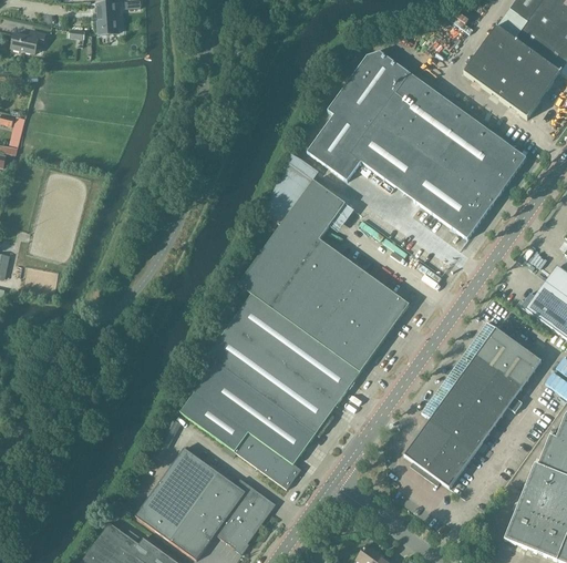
[(116,0),(96,2),(98,11),(98,18),(98,19),(99,29),(99,32),(106,32),(110,32),(110,31),(117,31),(117,21),(116,0)]
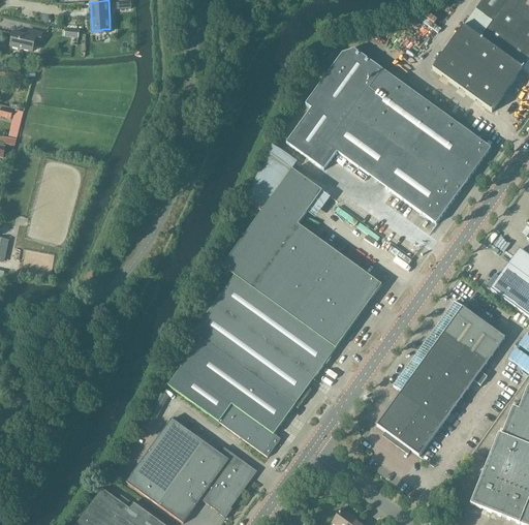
[(479,0),(475,6),(492,19),(480,35),(464,23),(436,61),(432,66),(492,110),(523,66),(528,70),(528,0),(479,0)]
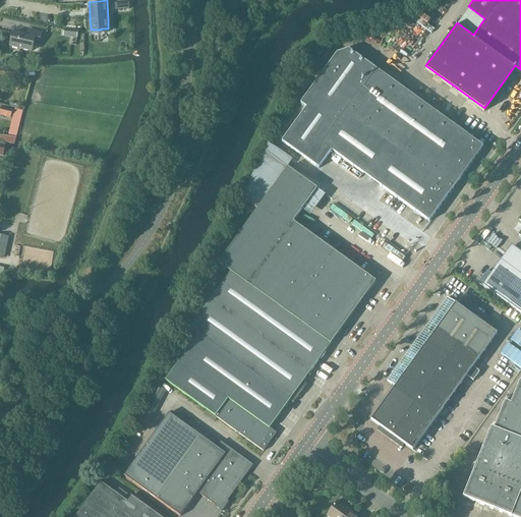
[(64,25),(64,33),(76,34),(77,26),(64,25)]
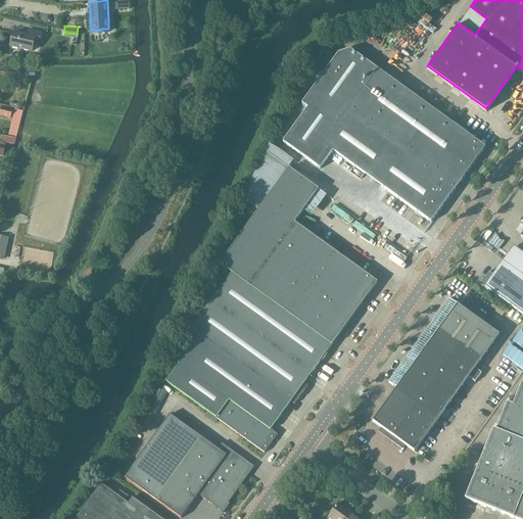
[(10,43),(32,48),(34,40),(39,41),(42,30),(29,27),(28,33),(13,30),(10,43)]
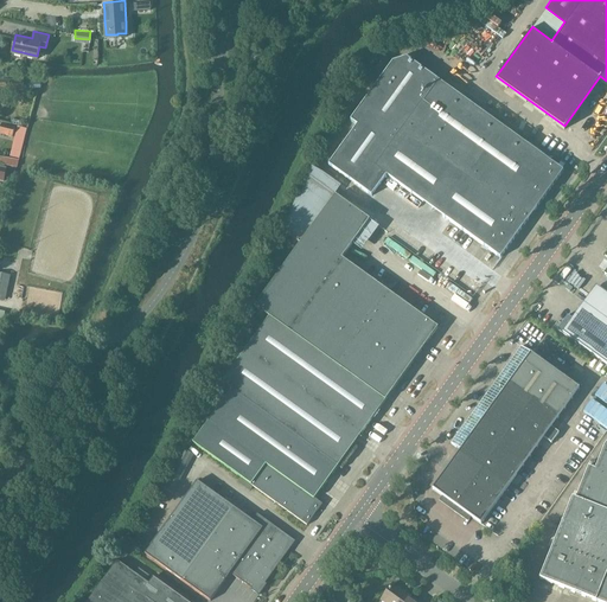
[(328,160),(371,192),(387,172),(500,254),(563,167),(407,53),(393,58),(351,116),(357,121),(328,160)]
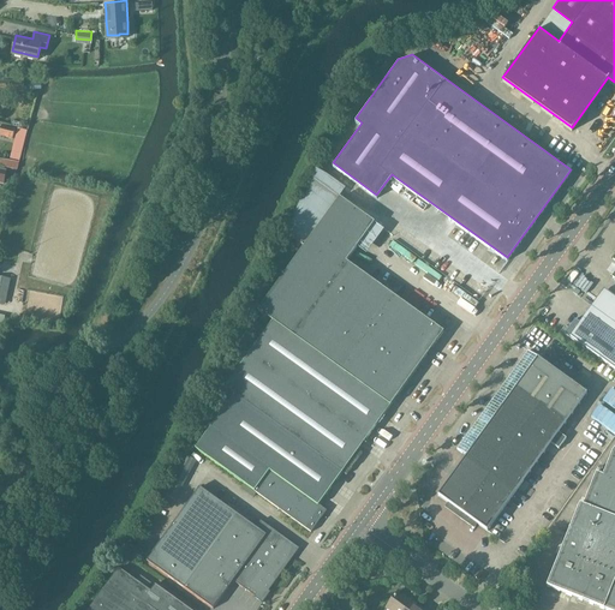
[(24,78),(10,78),(10,88),(24,88),(27,88),(27,87),(41,87),(41,77),(27,77),(24,78)]
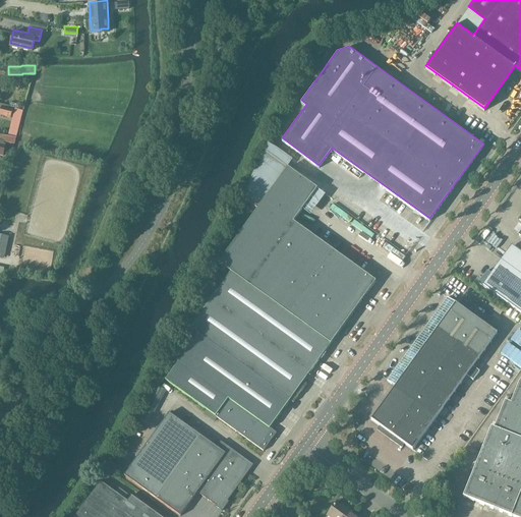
[(1,103),(0,106),(0,111),(11,114),(12,107),(13,106),(1,103)]
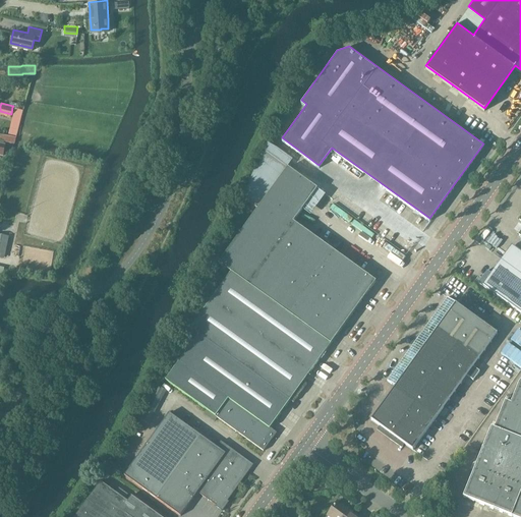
[(15,105),(12,118),(19,120),(23,107),(15,105)]
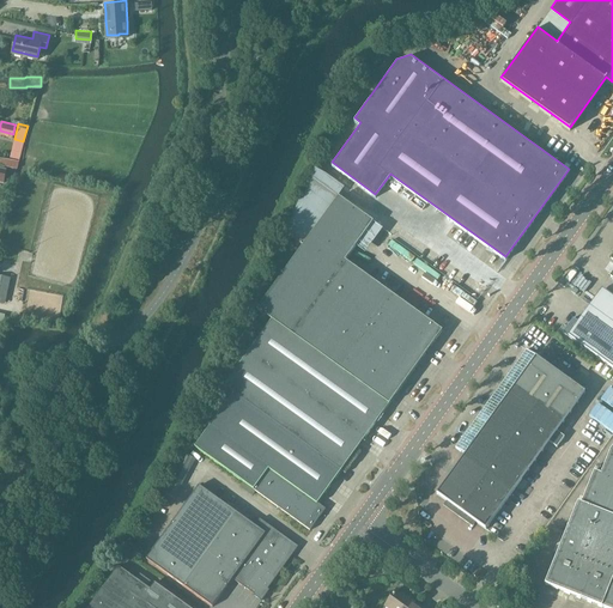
[(13,143),(10,153),(19,156),(23,145),(13,143)]
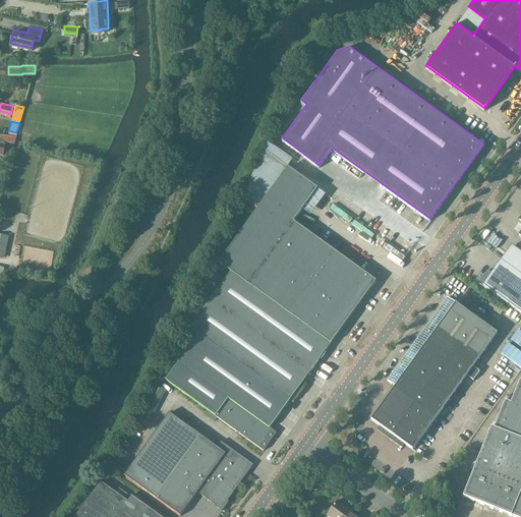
[(0,133),(0,140),(5,141),(14,144),(15,136),(0,133)]
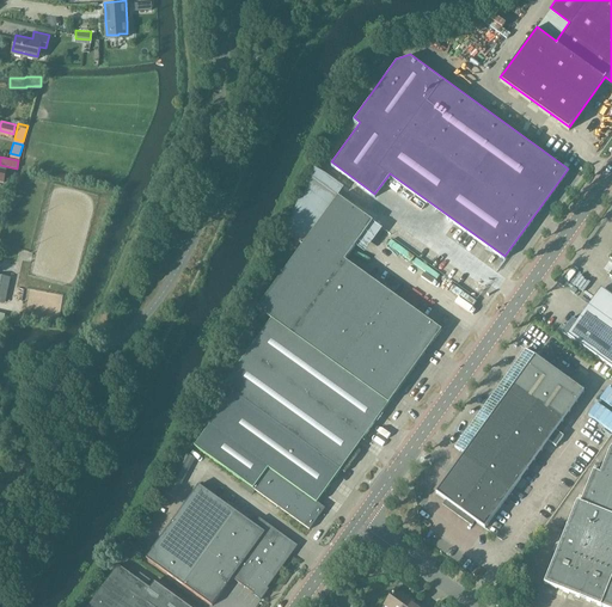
[(257,305),(271,316),(271,314),(389,399),(441,326),(344,257),(372,218),(337,192),(257,305)]
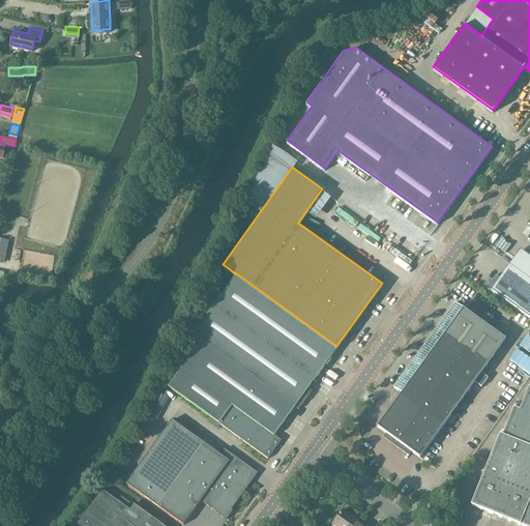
[(0,235),(0,258),(1,259),(4,244),(7,244),(8,237),(0,235)]
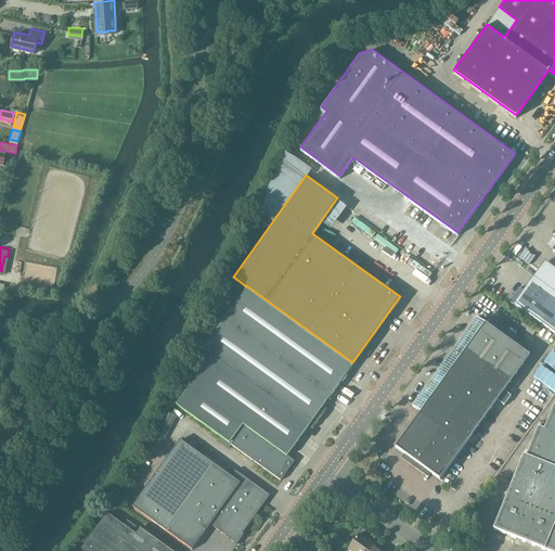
[(510,297),(554,330),(554,265),(545,258),(524,289),(519,284),(510,297)]
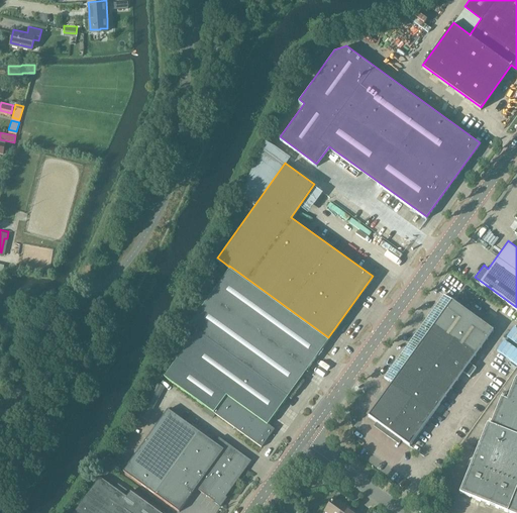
[(229,266),(229,267),(189,323),(197,329),(164,374),(262,444),(275,426),(268,421),(288,394),(291,396),(304,378),(301,376),(328,337),(229,266)]
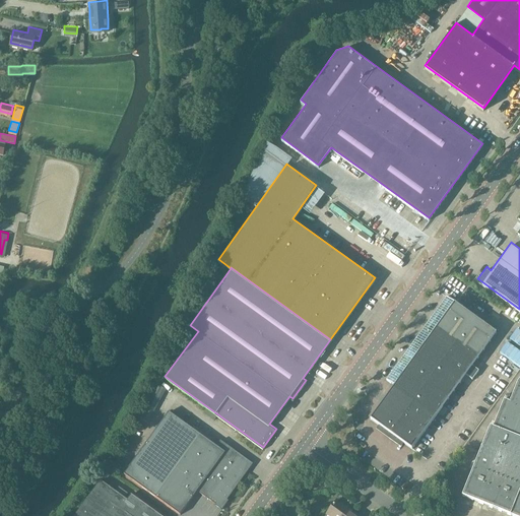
[(394,383),(371,415),(388,429),(386,432),(398,441),(400,438),(412,446),(497,330),(455,300),(446,294),(416,335),(386,377),(394,383)]
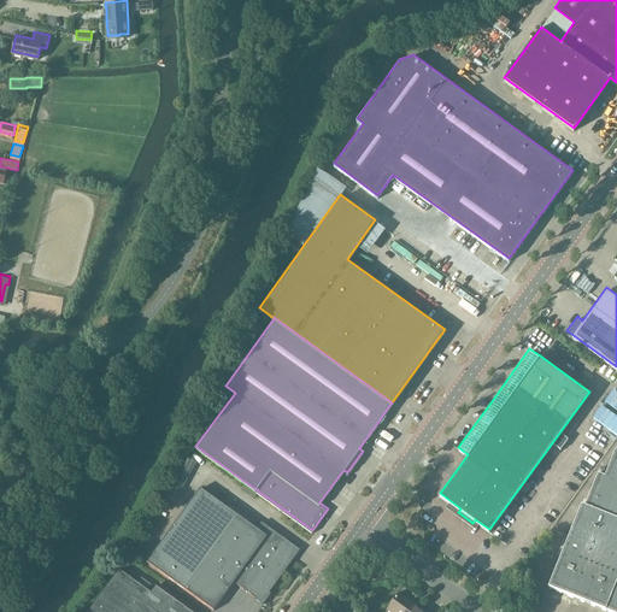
[(206,478),(147,558),(205,599),(211,590),(221,598),(234,578),(263,599),(300,546),(206,478)]
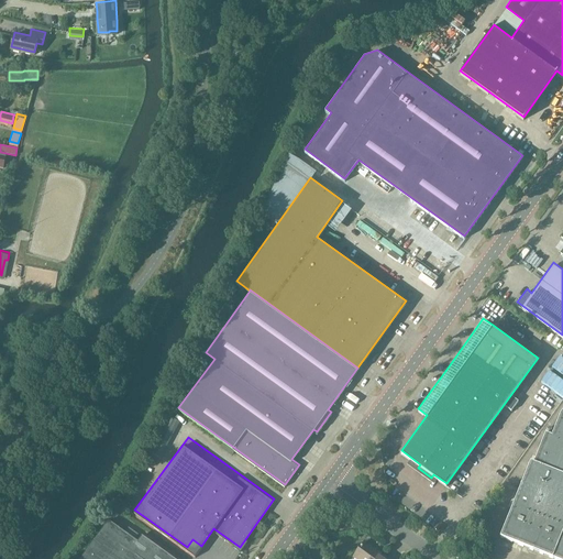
[(138,538),(135,536),(139,532),(129,524),(125,529),(109,517),(78,558),(179,558),(142,532),(138,538)]
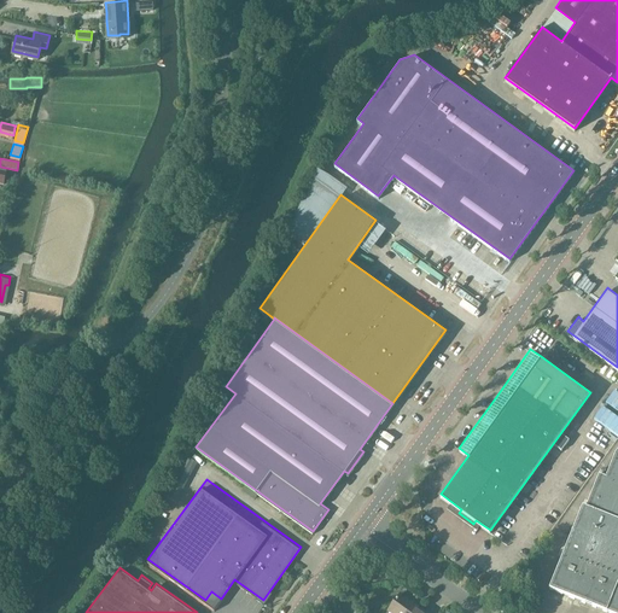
[(513,591),(519,596),(525,589),(518,584),(513,591)]
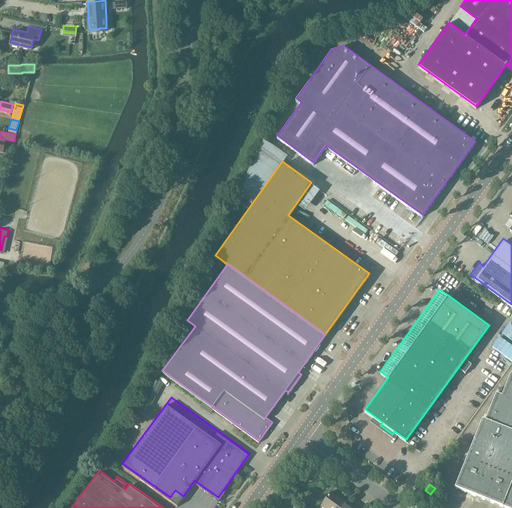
[(356,507),(331,489),(322,502),(330,507),(356,507)]
